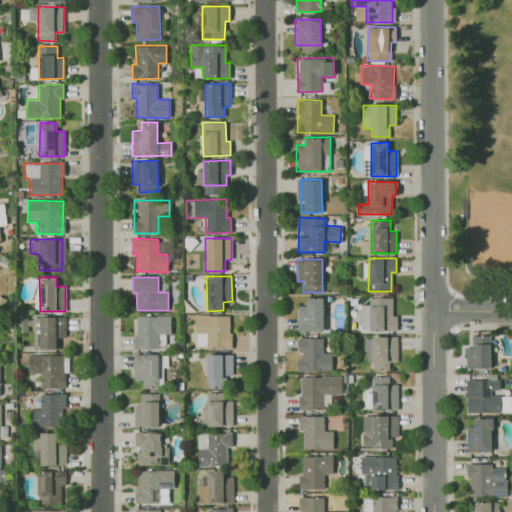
[(323,331),(323,297),(306,297),(306,306),(297,306),(297,331),(323,331)]
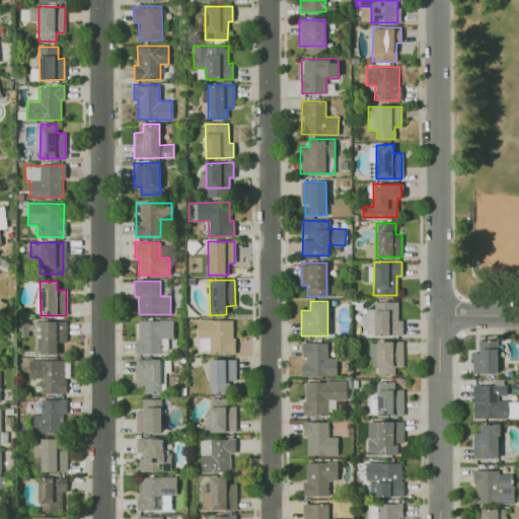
[(397,301),(374,302),(374,309),(362,309),(363,335),(401,334),(401,319),(397,319),(397,301)]
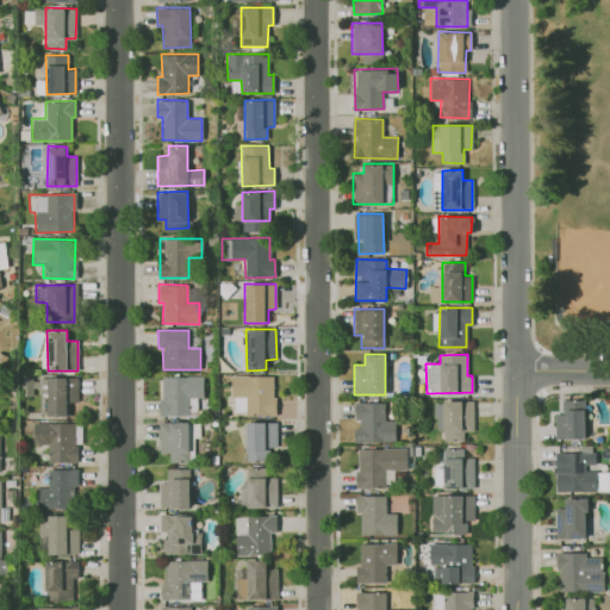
[(274,375),(232,375),(231,414),(274,414),(274,375)]
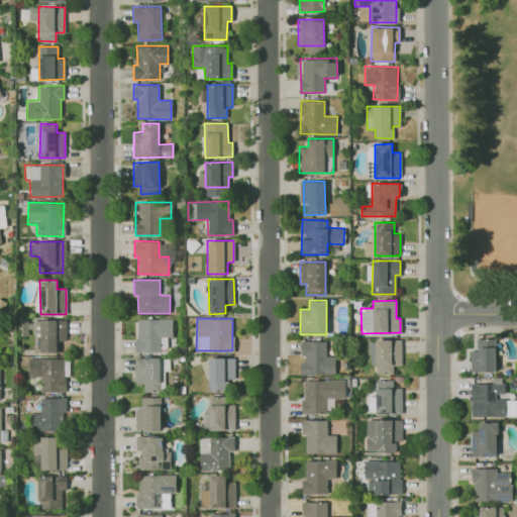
[(39,320),(40,352),(57,352),(57,340),(66,340),(65,319),(39,320)]
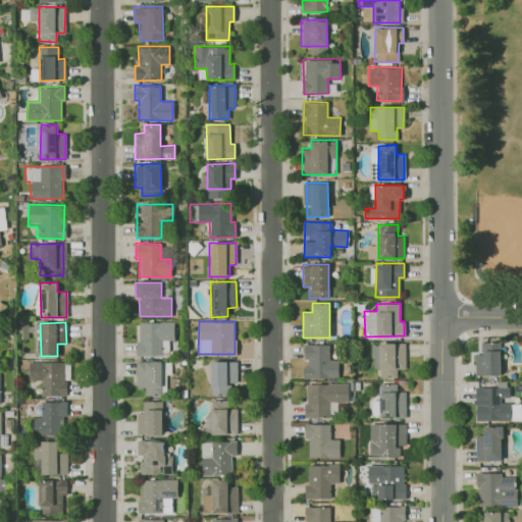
[(474,354),(474,374),(499,375),(500,343),(481,342),(480,354),(474,354)]
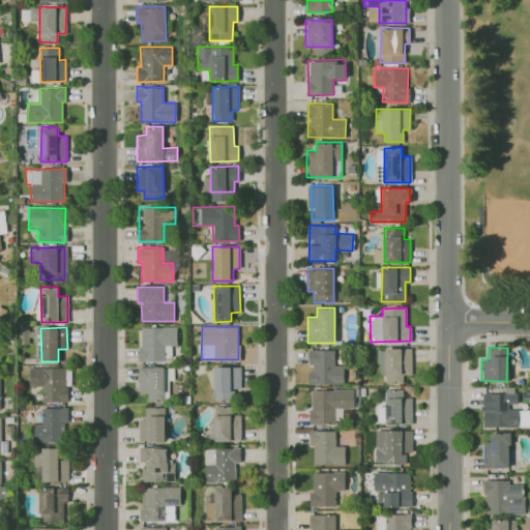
[(403,382),(402,375),(411,374),(411,348),(385,348),(385,382),(403,382)]
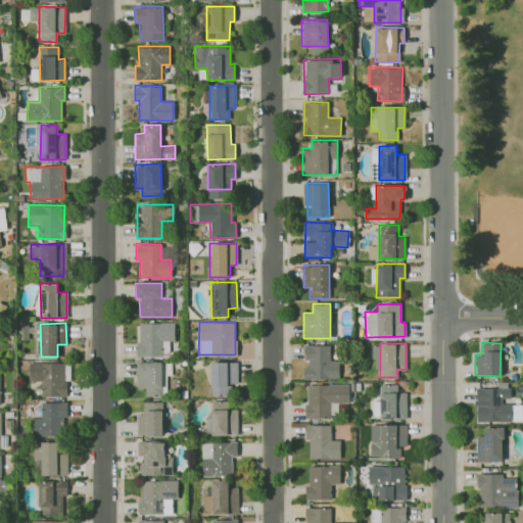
[(338,379),(339,360),(329,360),(329,345),(303,344),(303,364),(302,378),(338,379)]
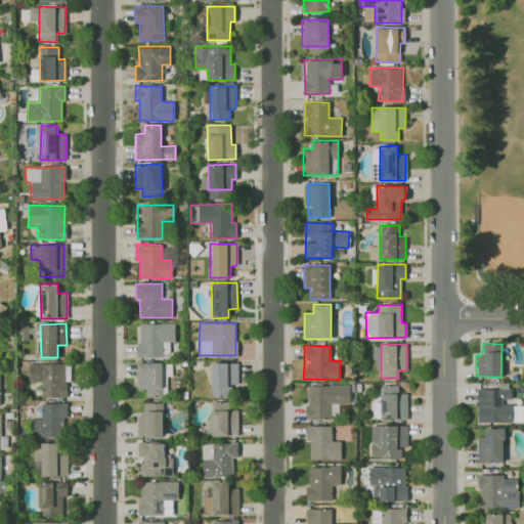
[(136,388),(145,389),(144,396),(167,397),(167,375),(171,375),(171,363),(136,362),(136,388)]
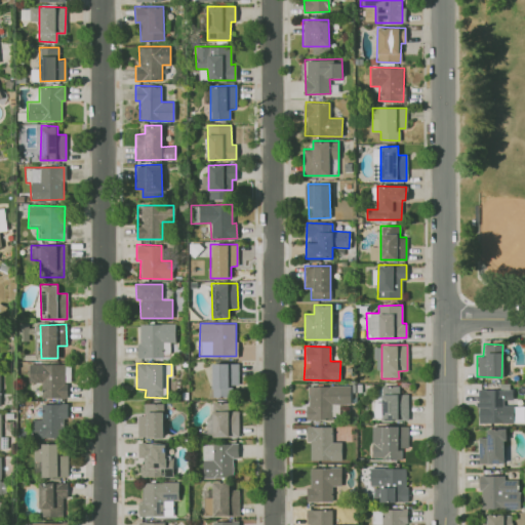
[(238,385),(237,363),(211,363),(212,396),(231,396),(231,385),(238,385)]
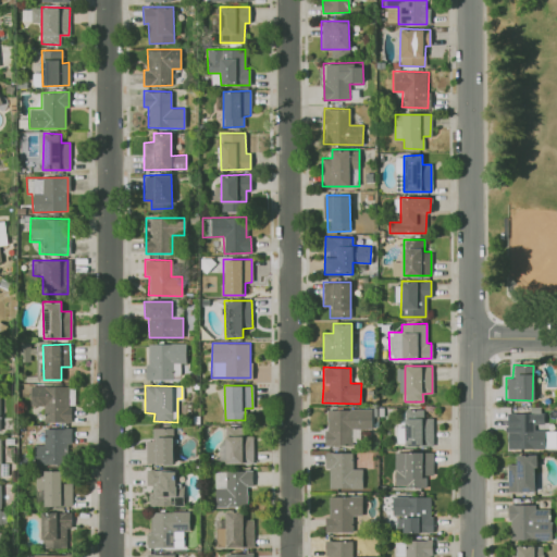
[(44,421),(69,422),(70,386),(31,386),(31,406),(44,406),(44,421)]
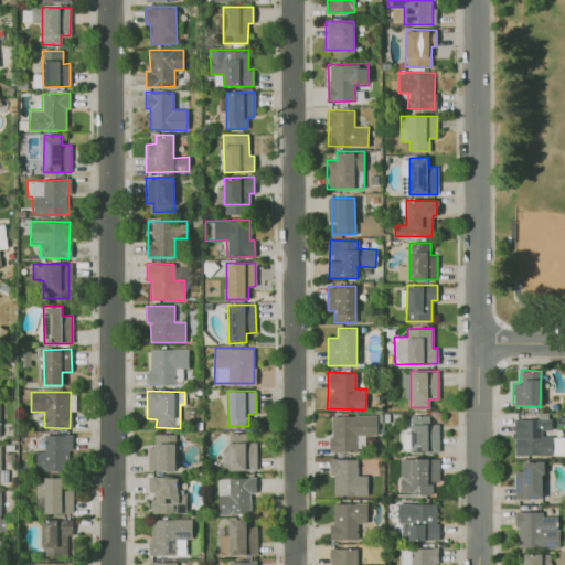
[(551,456),(552,436),(541,436),(541,430),(548,430),(550,413),(537,412),(537,419),(513,418),(513,455),(551,456)]
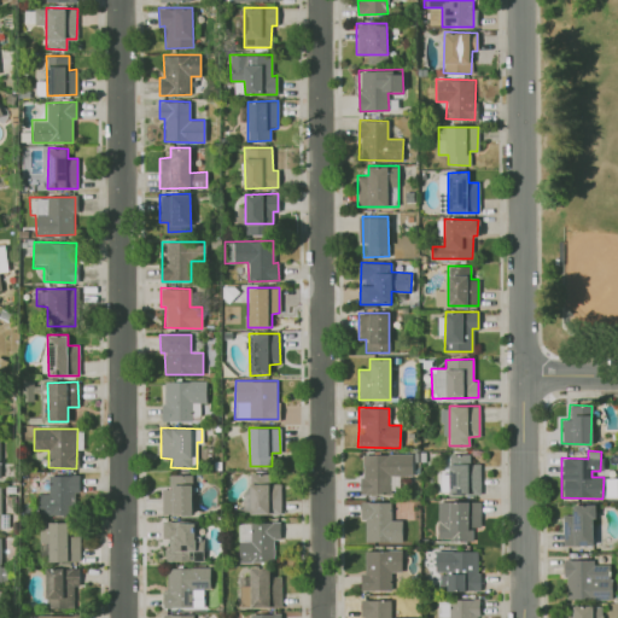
[(412,453),(360,454),(361,494),(389,494),(389,476),(412,476),(412,453)]
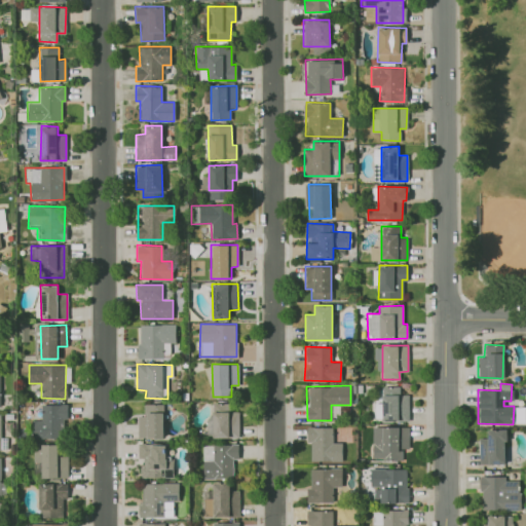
[(399,386),(381,386),(382,421),(408,420),(407,395),(400,395),(399,386)]
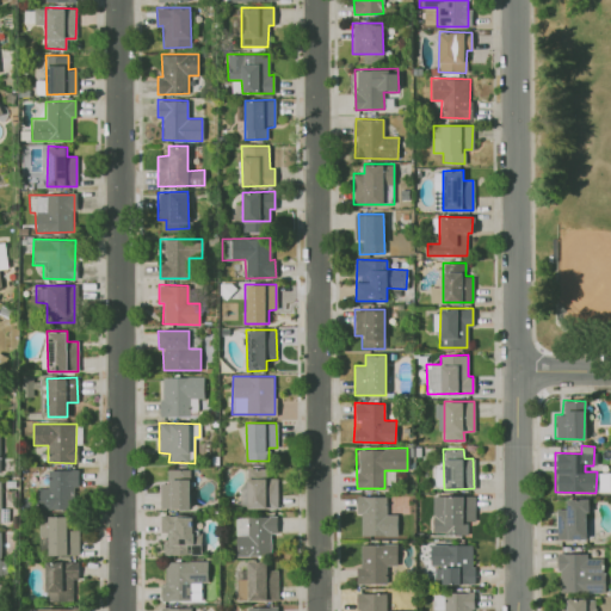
[(275,510),(277,469),(247,468),(246,508),(275,510)]
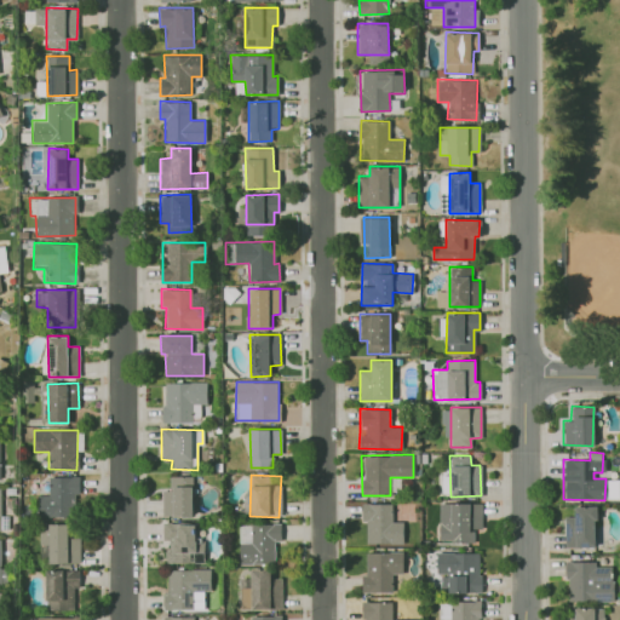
[(49,476),(49,495),(38,495),(38,517),(76,517),(76,476),(49,476)]
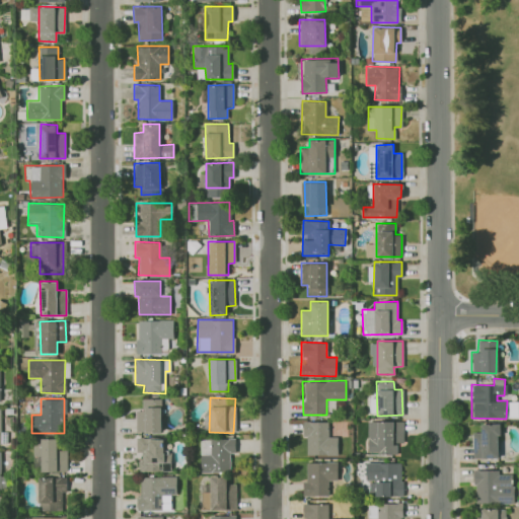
[(135,432),(161,432),(160,398),(141,398),(142,410),(135,410),(135,432)]
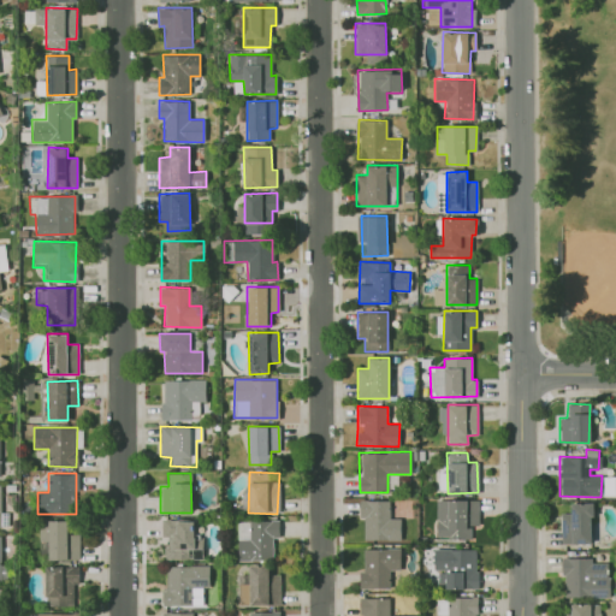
[(3,528),(0,528),(0,486),(3,486),(3,514),(10,514),(10,527),(3,527),(3,528)]
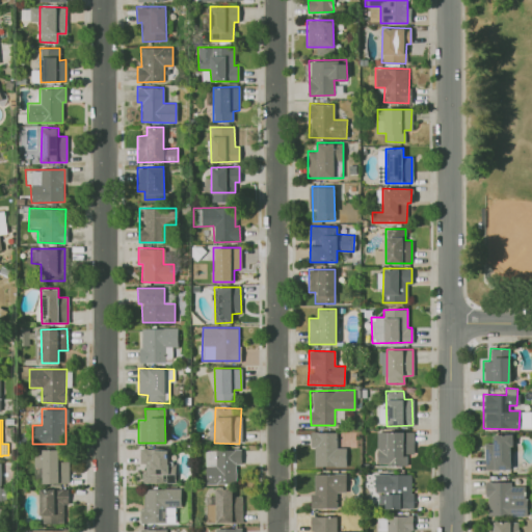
[(406,464),(406,453),(411,453),(413,432),(377,431),(376,463),(406,464)]
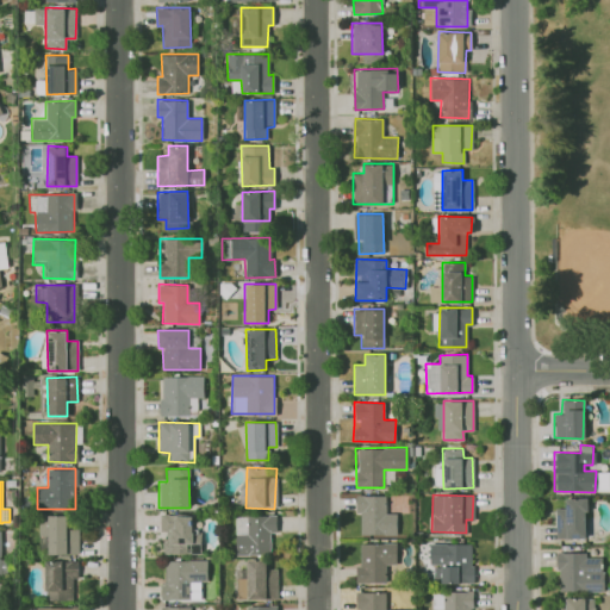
[(394,535),(396,497),(355,496),(355,512),(360,512),(360,534),(394,535)]
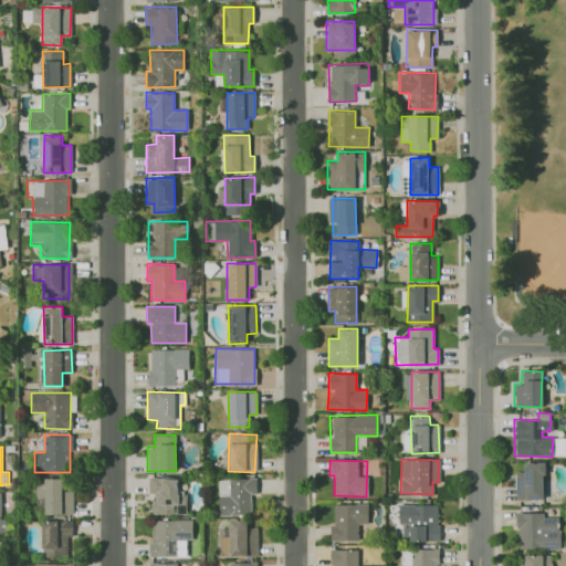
[(544,462),(524,461),(524,471),(516,471),(515,499),(543,500),(544,462)]
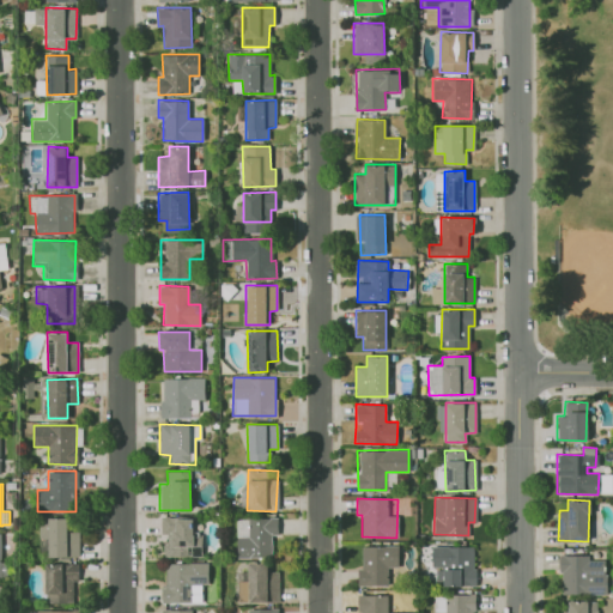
[(79,556),(78,532),(67,532),(67,517),(38,519),(40,556),(79,556)]
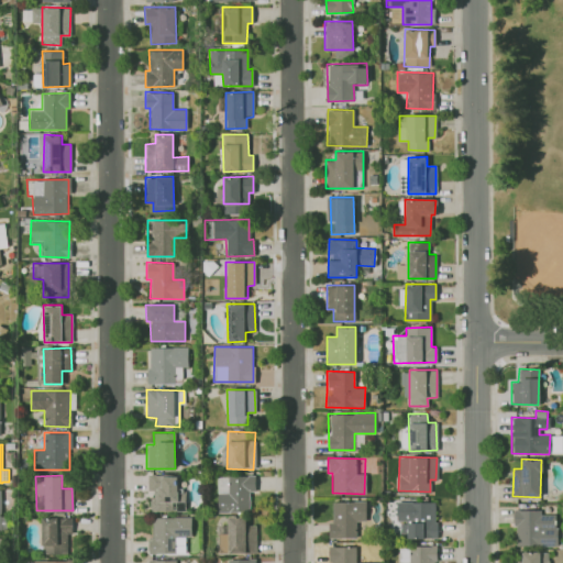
[(150,511),(185,511),(185,492),(177,492),(177,475),(146,475),(147,494),(150,494),(150,511)]
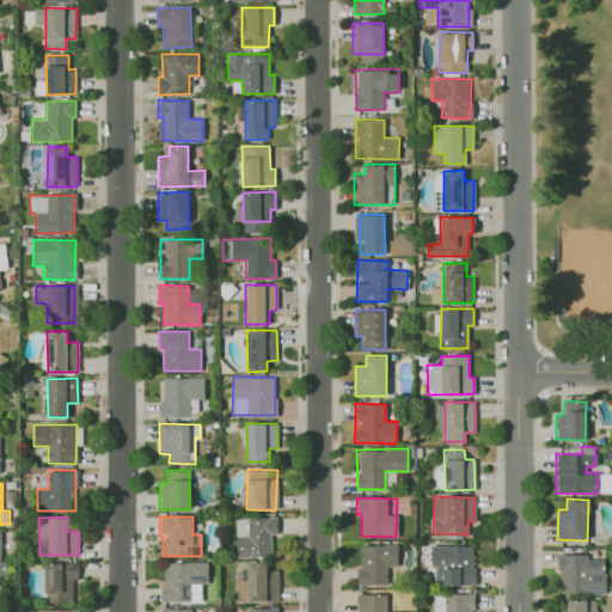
[(271,556),(270,533),(277,533),(277,516),(236,518),(237,557),(271,556)]
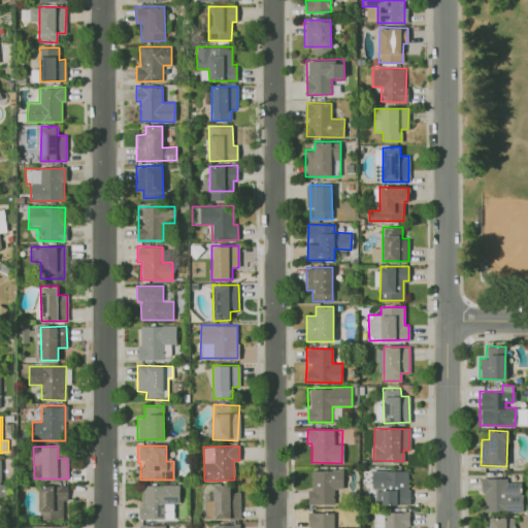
[(309,504),(333,504),(334,488),(342,488),(342,470),(309,470),(309,504)]
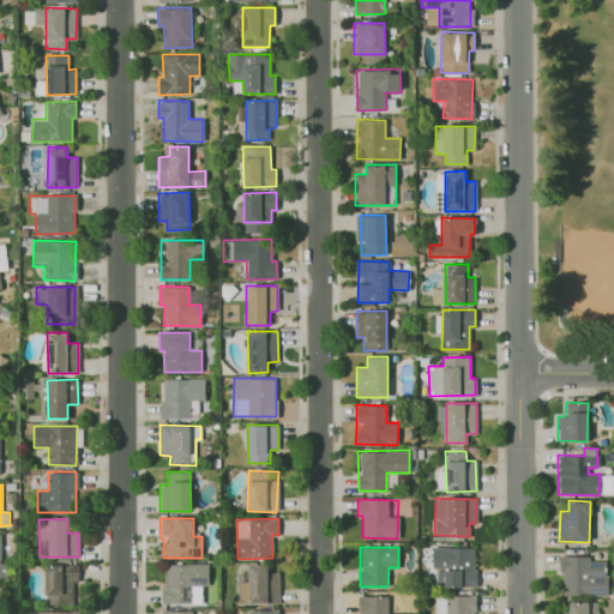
[(445,587),(475,587),(475,547),(432,547),(432,567),(445,567),(445,587)]
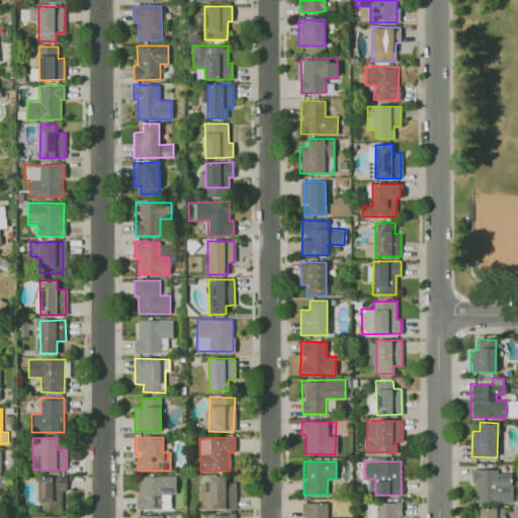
[(473,503),(512,502),(511,472),(498,472),(498,468),(472,468),(473,503)]
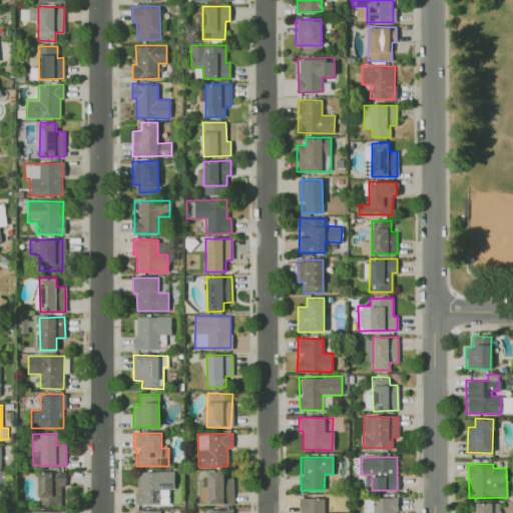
[(136,505),(166,504),(166,488),(174,488),(174,470),(136,471),(136,505)]
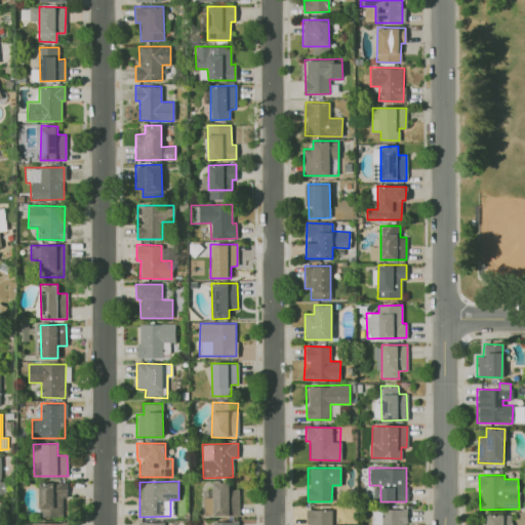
[(39,517),(66,516),(65,482),(38,483),(39,517)]
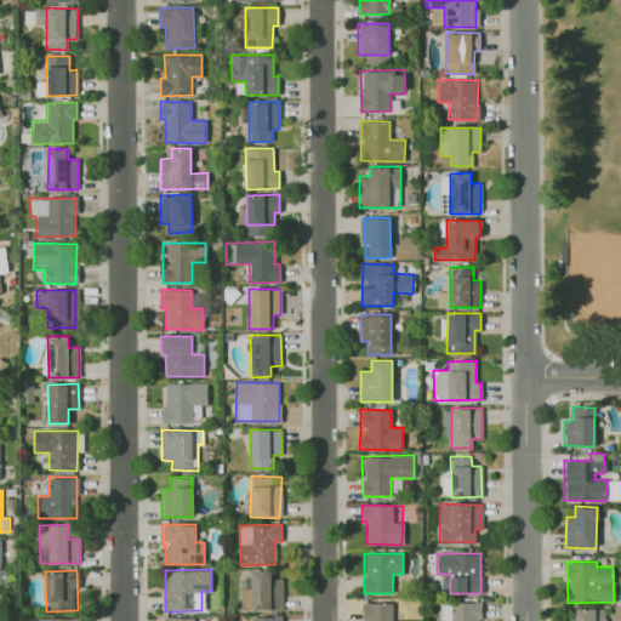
[(241,580),(240,609),(281,610),(283,579),(271,579),(271,570),(251,570),(250,580),(241,580)]
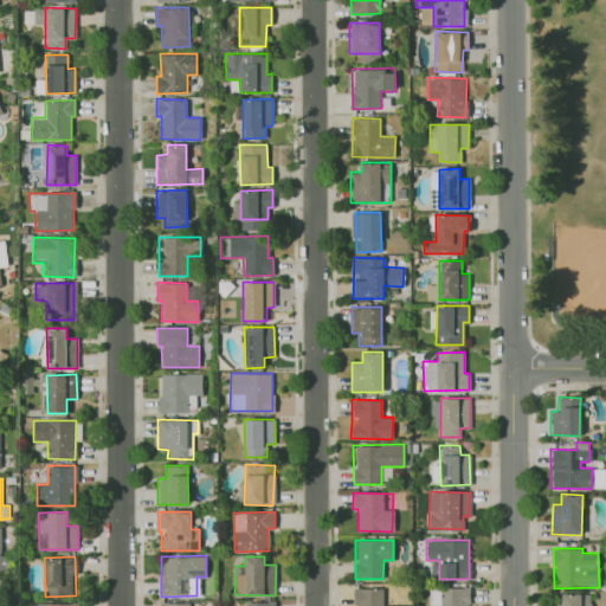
[(469,605),(469,587),(427,588),(427,605),(469,605)]
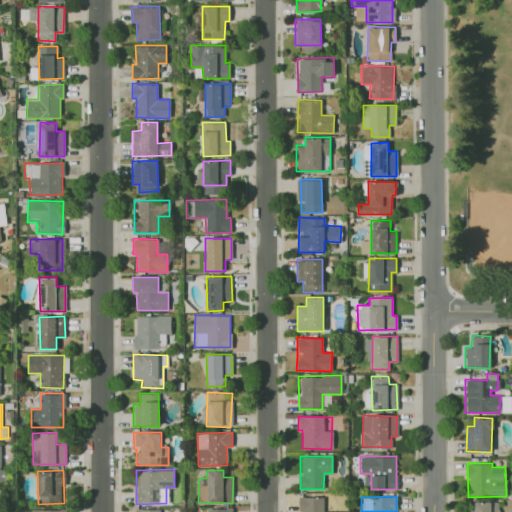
[(300,511),(323,511),(323,497),(300,497),(300,511)]
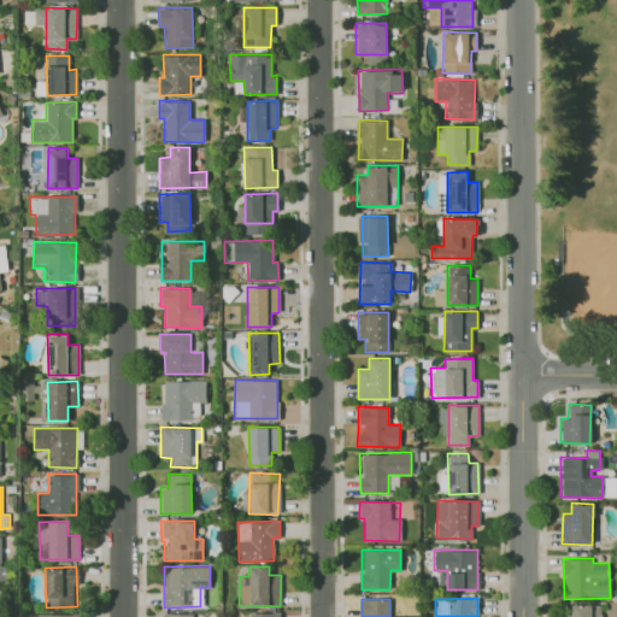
[(601,616),(601,604),(573,605),(573,616),(601,616)]
